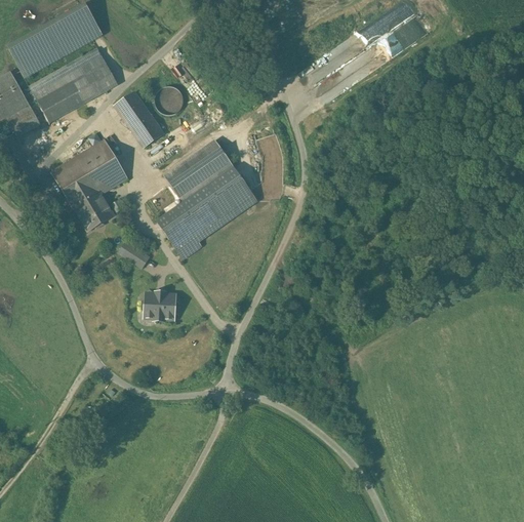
[(86,7),(11,48),(27,76),(102,35),(86,7)]
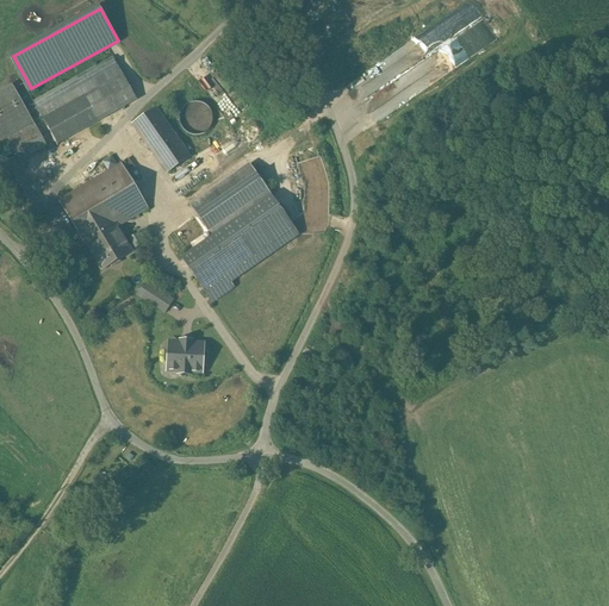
[(113,55),(35,98),(58,142),(137,99),(113,55)]
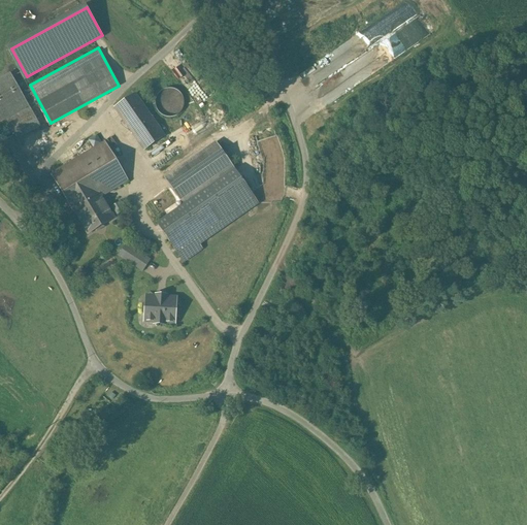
[(11,71),(0,77),(0,120),(6,117),(18,136),(40,123),(11,71)]
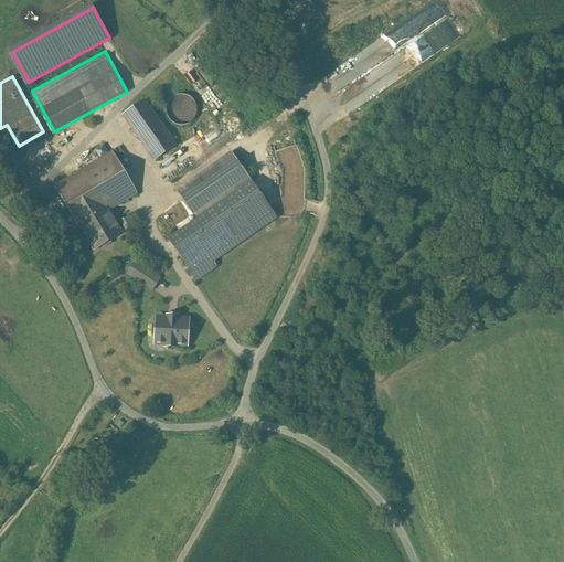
[(219,114),(225,109),(204,84),(199,88),(219,114)]
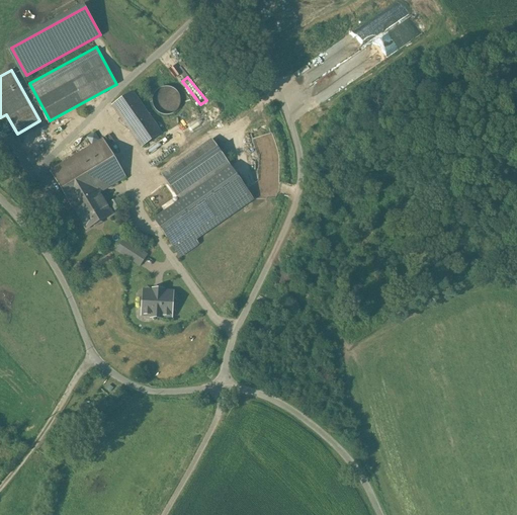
[(154,96),(154,99),(154,102),(155,104),(157,107),(159,109),(161,110),(163,111),(166,112),(169,112),(171,111),(174,110),(176,109),(178,107),(180,105),(181,102),(181,100),(182,97),(181,94),(180,92),(179,89),(177,87),(174,86),(172,85),(169,84),(167,84),(164,85),(161,86),(159,87),(157,89),(155,91),(154,94),(154,96)]
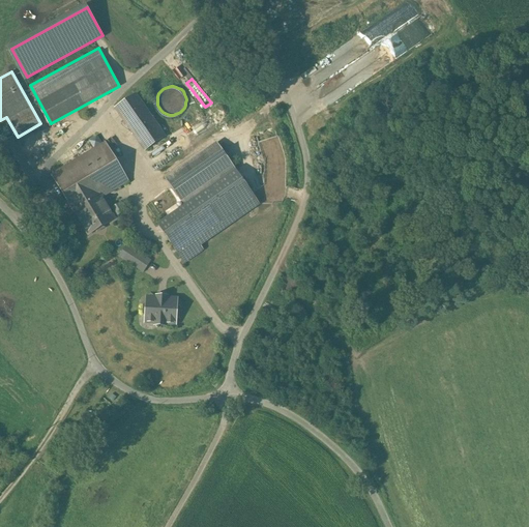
[(137,91),(117,105),(146,148),(166,135),(137,91)]
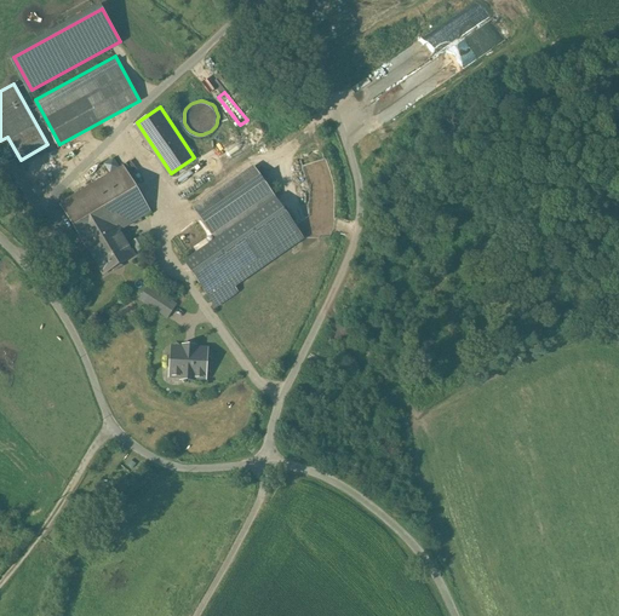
[(124,165),(62,201),(89,246),(121,226),(150,208),(124,165)]
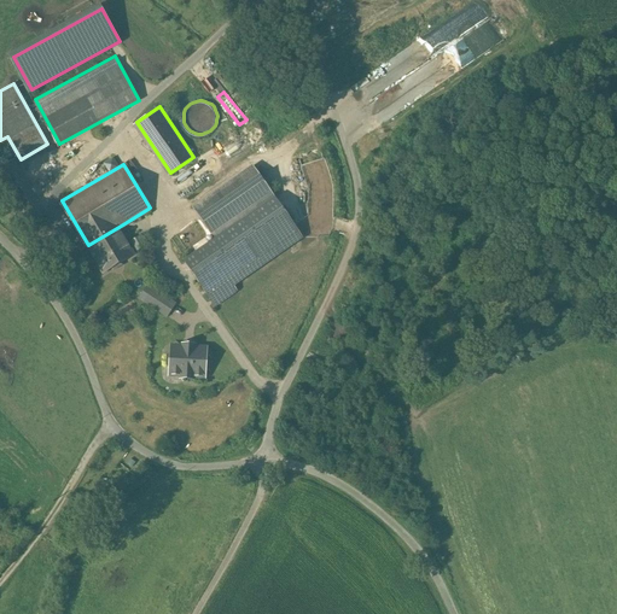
[(195,205),(216,237),(275,196),(254,164),(195,205)]
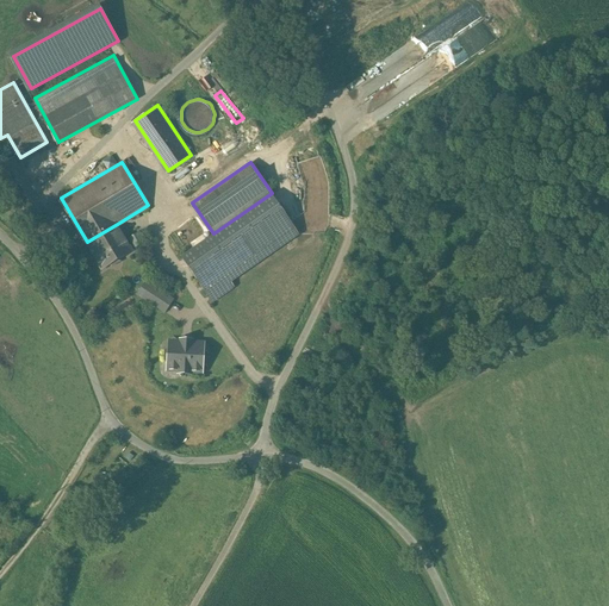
[(213,233),(182,255),(213,299),(235,283),(231,279),(299,231),(272,193),(213,233)]
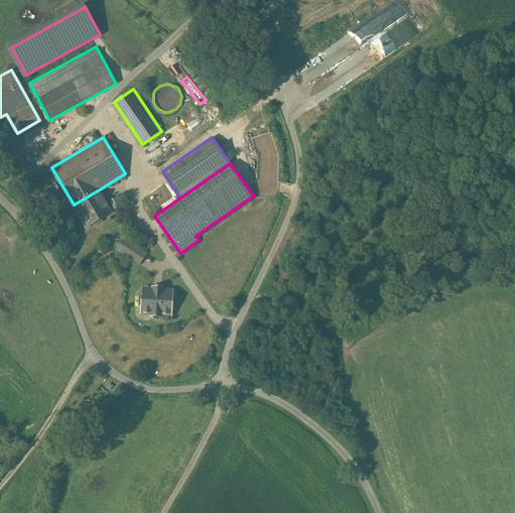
[(101,188),(74,205),(87,227),(113,211),(101,188)]
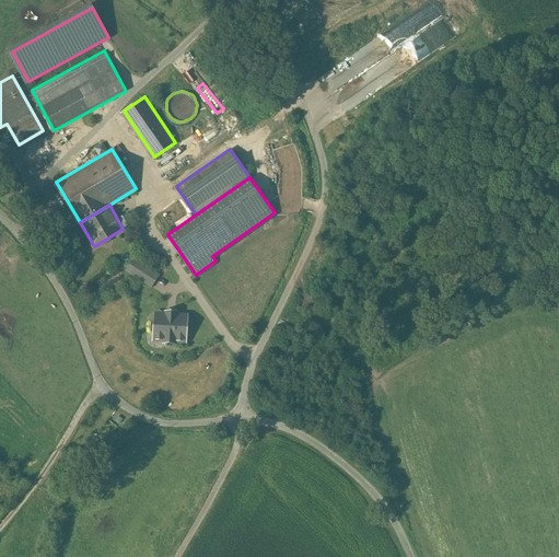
[(159,274),(136,258),(129,269),(151,283),(159,274)]
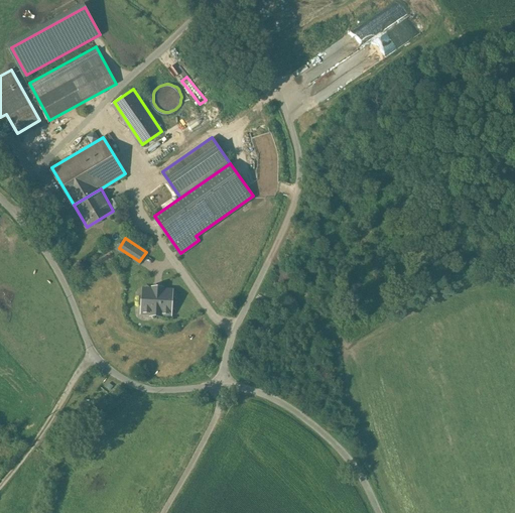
[(144,292),(143,292),(140,294),(139,303),(141,306),(144,306),(143,310),(152,310),(152,312),(162,313),(162,311),(171,311),(172,289),(164,289),(164,287),(153,286),(153,288),(144,288),(144,292)]
